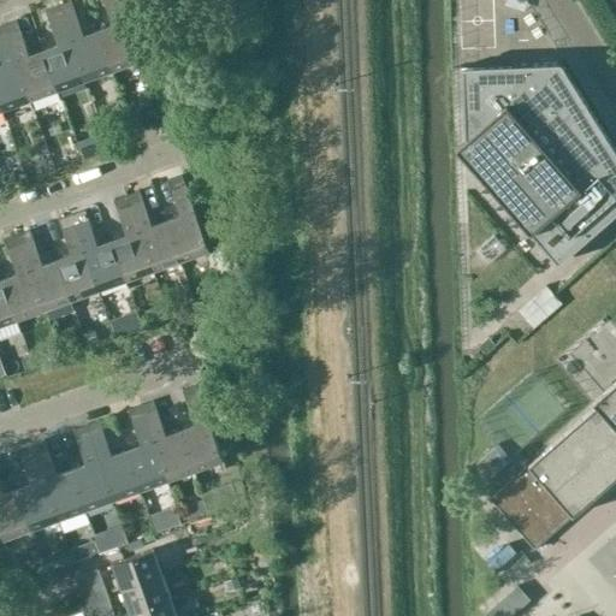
[(104,0),(113,27),(99,31),(113,72),(142,61),(119,0),(104,0)]
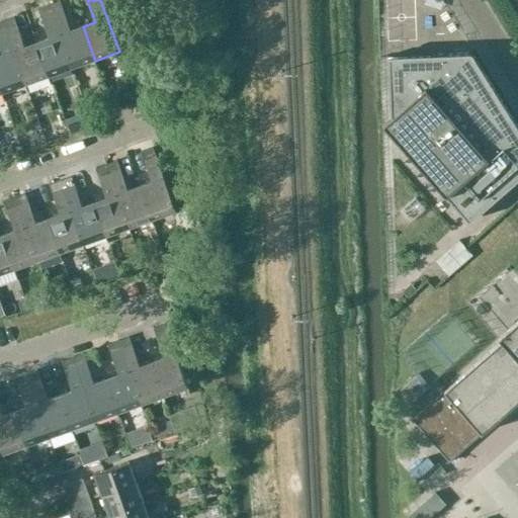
[(60,1),(50,4),(72,69),(95,61),(83,26),(71,31),(60,1)]
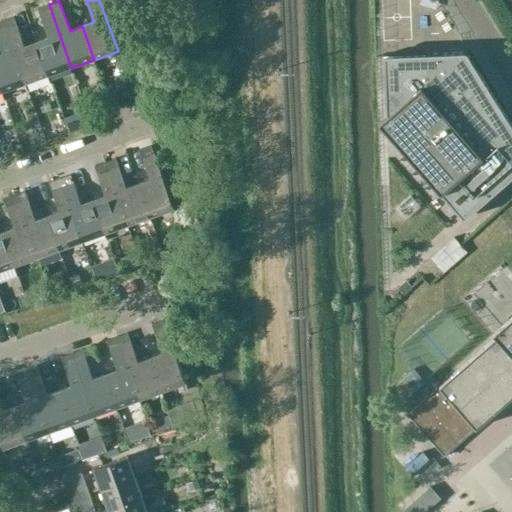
[(49,76),(71,68),(49,4),(38,8),(49,38),(37,42),(49,76)]
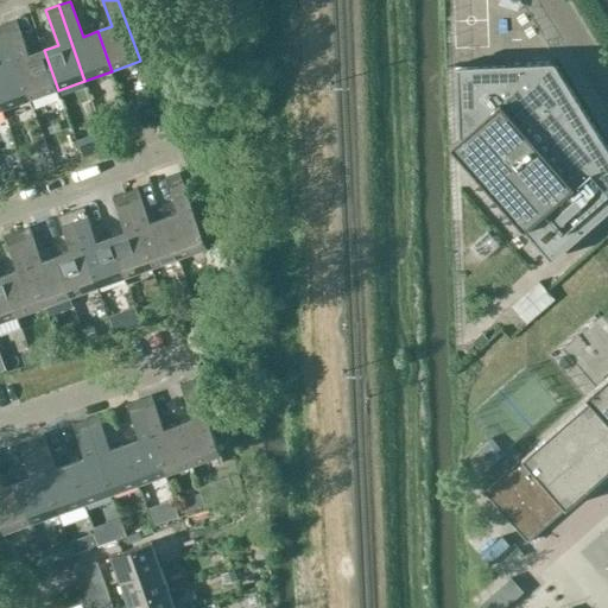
[(31,100),(58,90),(44,50),(30,56),(17,20),(4,25),(31,100)]
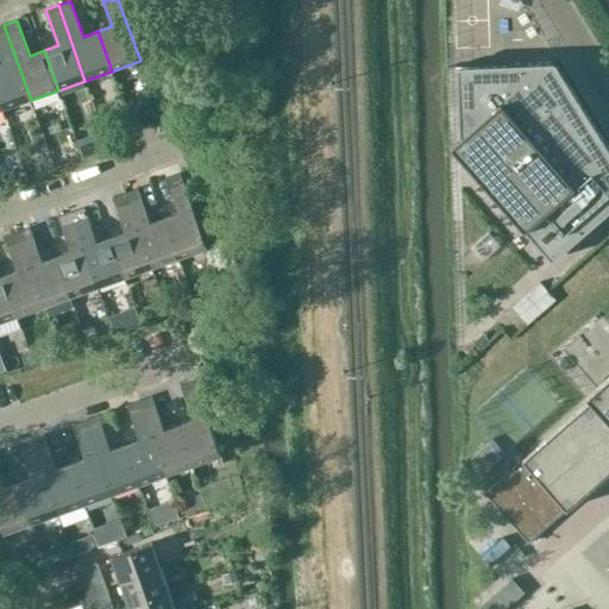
[(0,99),(4,110),(31,100),(4,25),(0,26),(0,52),(4,64),(0,66),(0,99)]
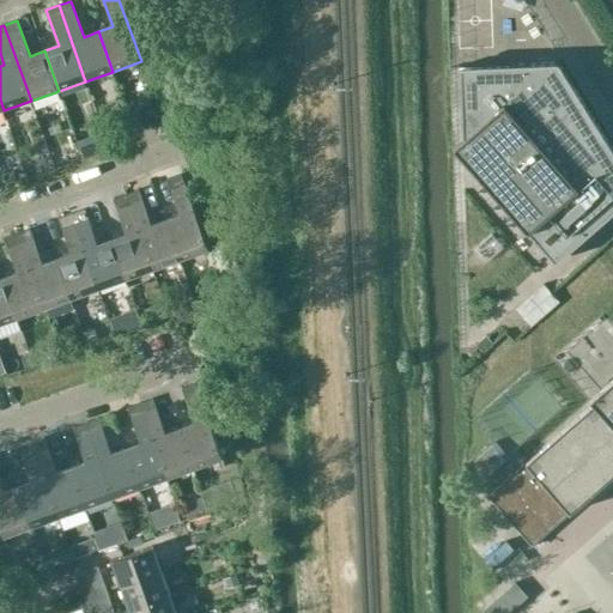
[(612,151),(557,61),(459,65),(462,139),(453,145),(554,262),(612,211),(612,151)]
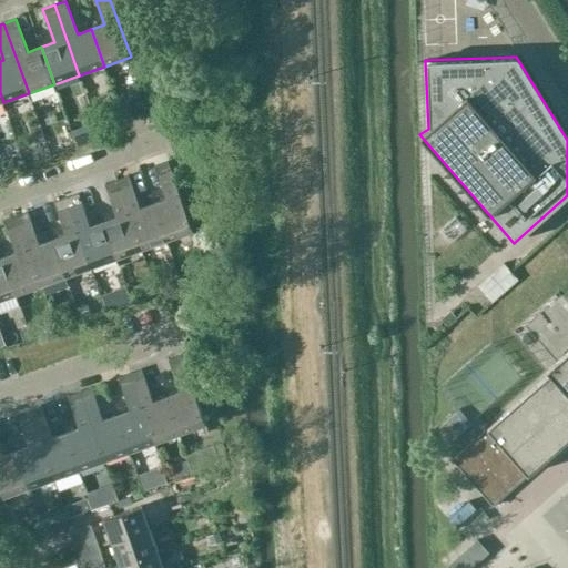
[(18,146),(39,143),(32,98),(10,102),(18,146)]
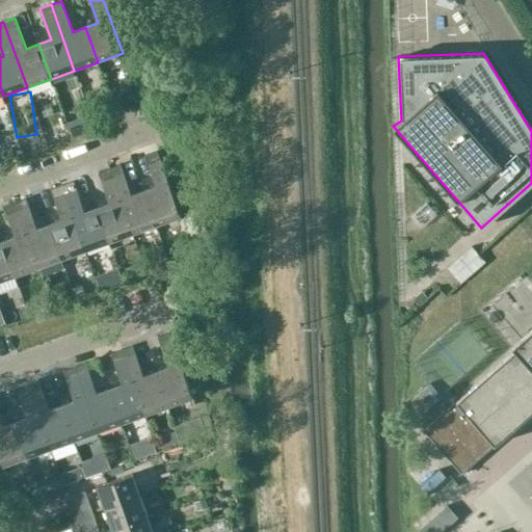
[(156,185),(143,190),(156,225),(181,217),(158,152),(145,156),(156,185)]
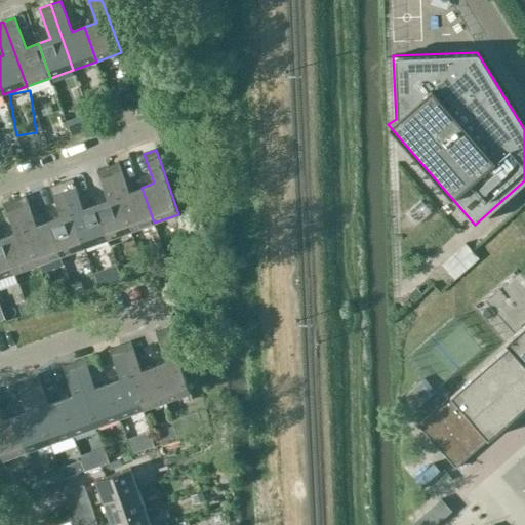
[(119,162),(108,166),(130,231),(154,223),(142,188),(129,192),(119,162)]
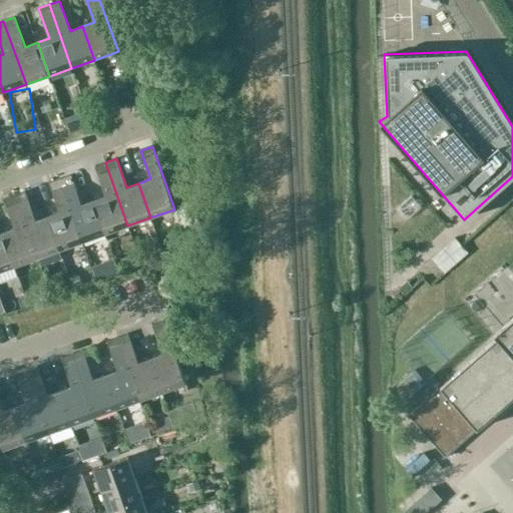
[(127,225),(105,162),(94,166),(105,195),(93,199),(105,233),(127,225)]
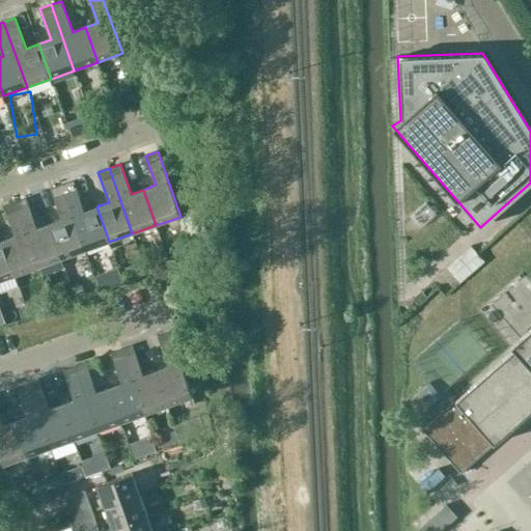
[(85,250),(109,242),(96,206),(84,211),(74,180),(62,185),(85,250)]
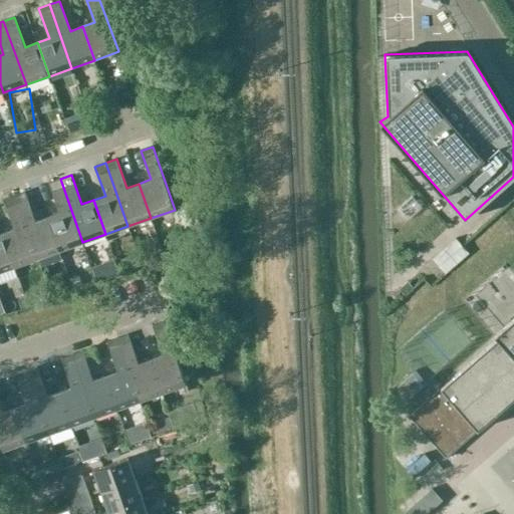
[(59,212),(47,216),(59,250),(82,242),(60,179),(49,183),(59,212)]
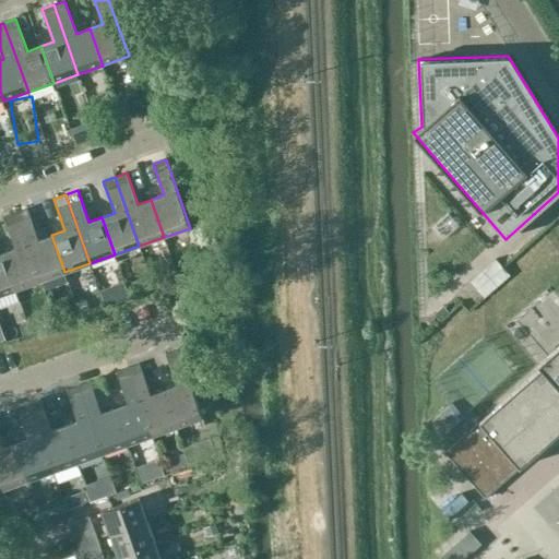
[(27,207),(15,212),(39,281),(64,272),(51,235),(38,239),(27,207)]
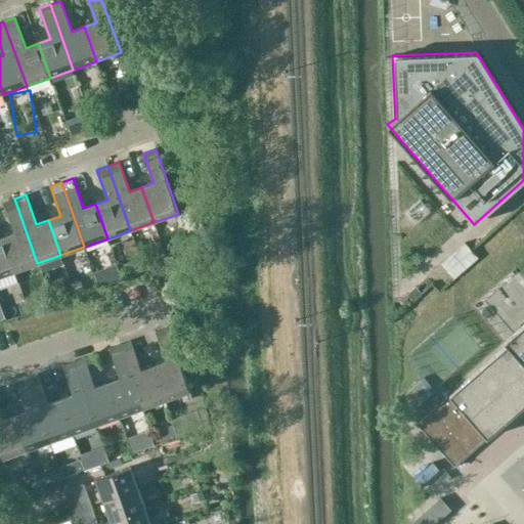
[(14,232),(2,236),(14,271),(37,263),(14,199),(3,203),(14,232)]
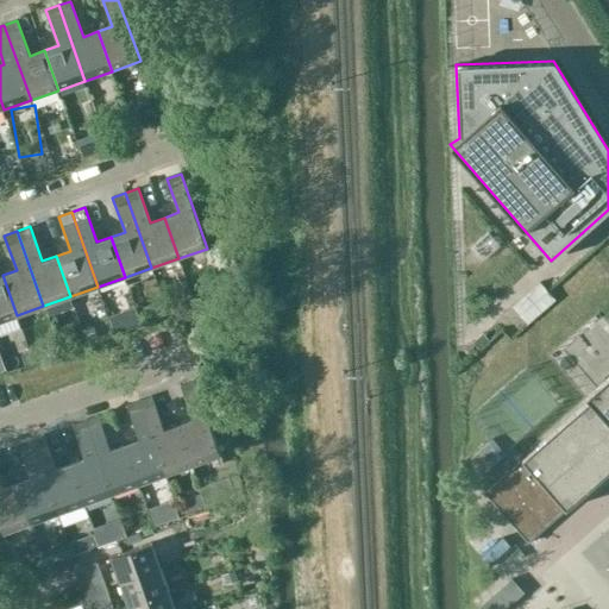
[(0,321),(17,315),(2,275),(0,276),(0,321)]
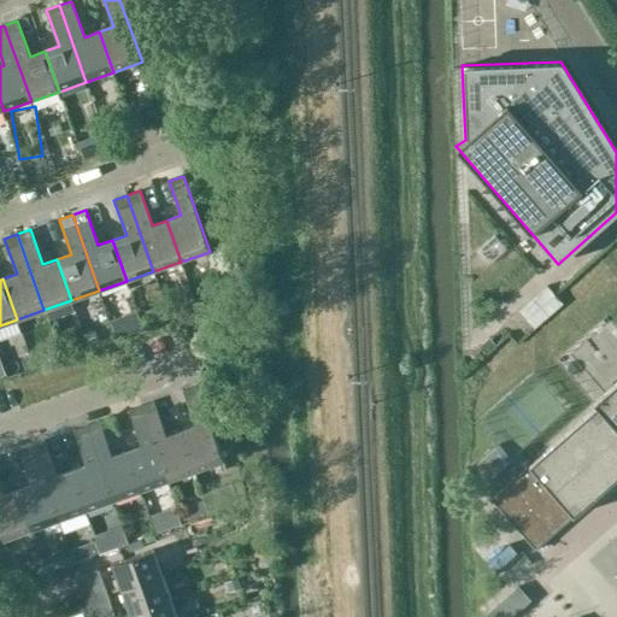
[(30,359),(22,362),(25,372),(34,369),(30,359)]
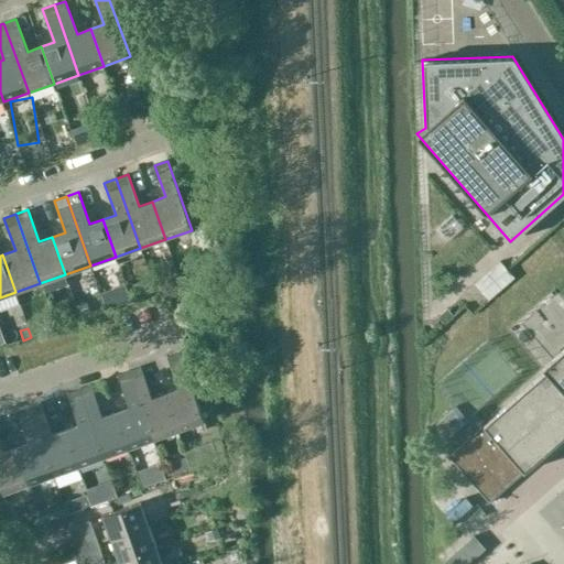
[(563,349),(542,369),(545,372),(484,425),(449,456),(489,502),(523,473),(563,436),(563,349)]
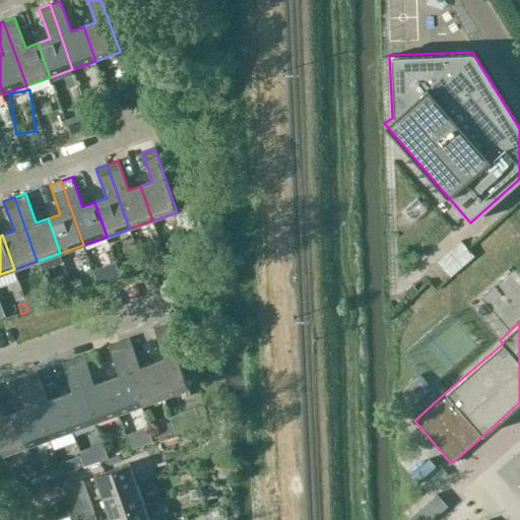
[(165,359),(152,363),(165,395),(188,387),(166,324),(153,328),(165,359)]
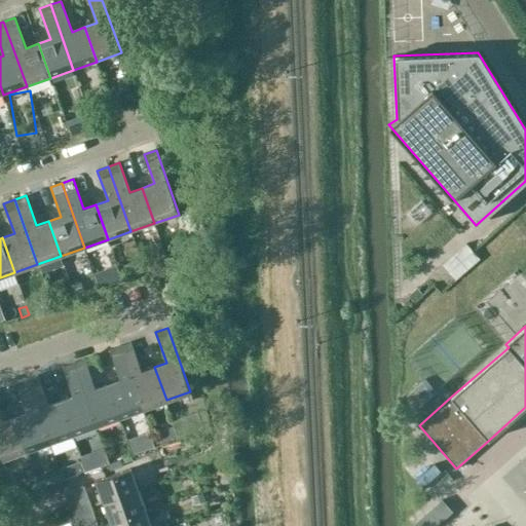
[(166,400),(154,367),(143,371),(132,341),(120,345),(143,409),(166,400)]
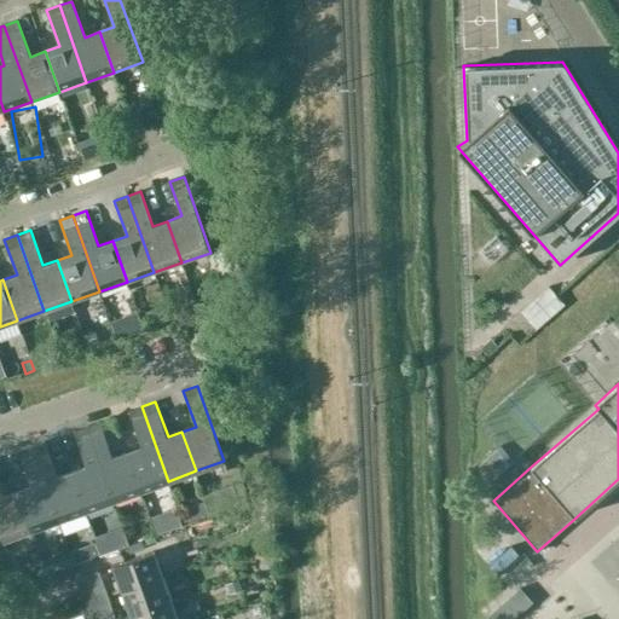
[(140,446),(127,451),(142,491),(168,481),(142,406),(128,411),(140,446)]
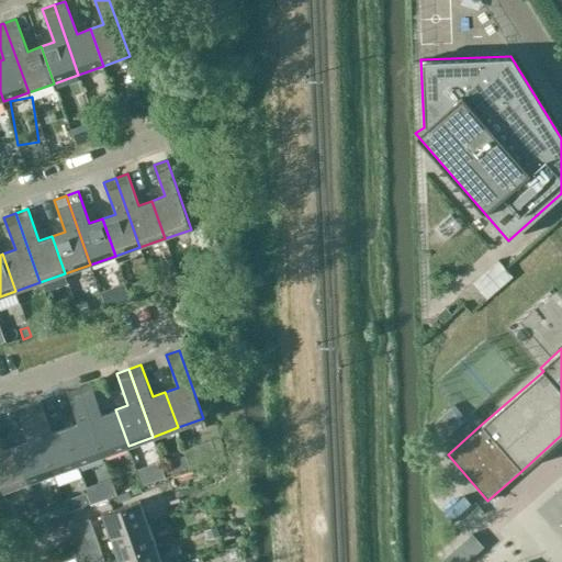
[(128,446),(115,409),(102,414),(90,382),(78,386),(103,454),(128,446)]
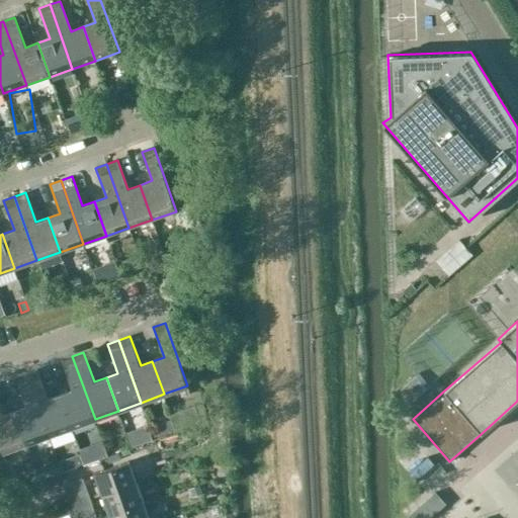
[(72,390),(60,394),(72,427),(95,419),(72,356),(62,360),(72,390)]
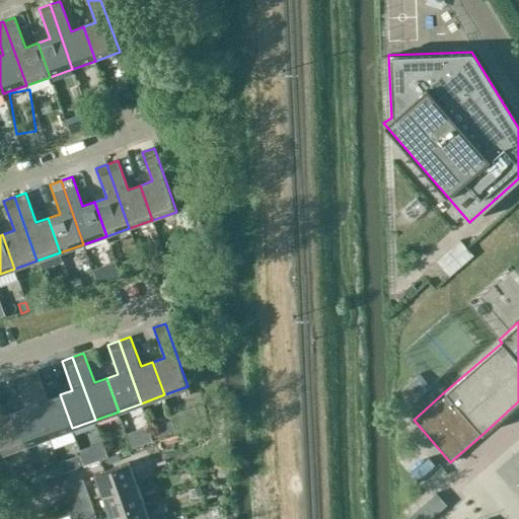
[(38,369),(26,373),(50,437),(72,428),(60,394),(48,399),(38,369)]
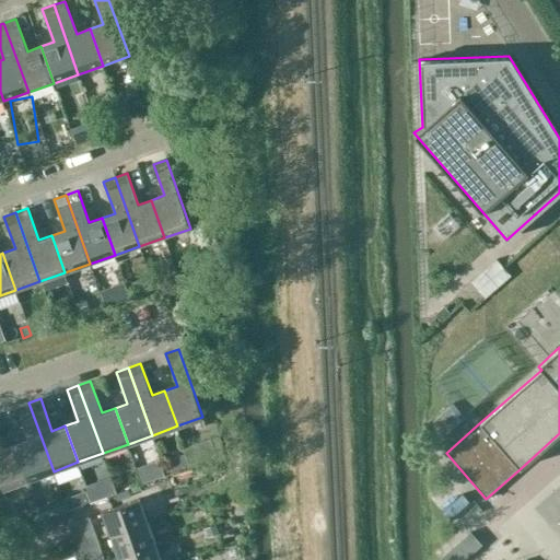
[(54,471),(28,403),(16,407),(28,439),(15,443),(28,480),(54,471)]
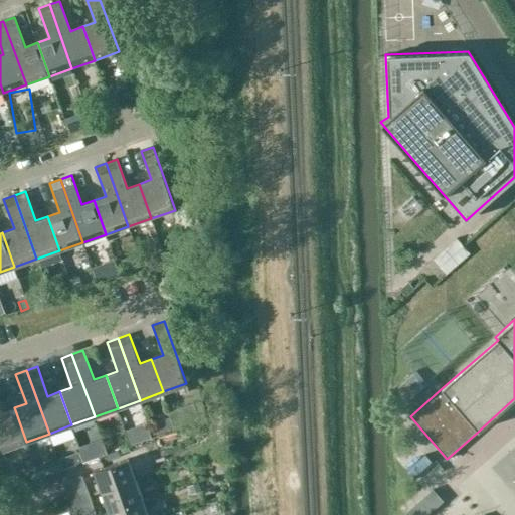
[(0,440),(3,450),(26,442),(14,407),(2,411),(0,405),(0,440)]
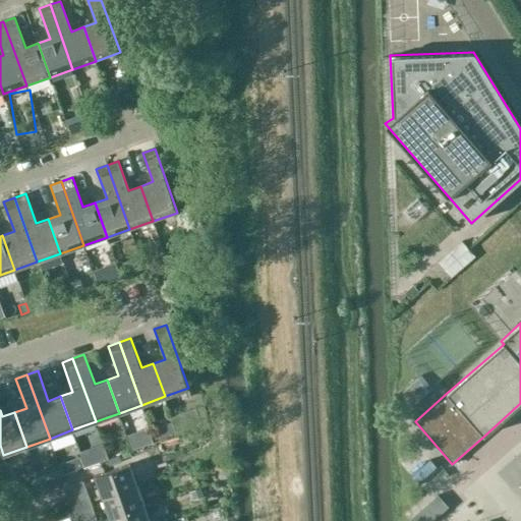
[(128,445),(143,436),(138,426),(123,435),(128,445)]
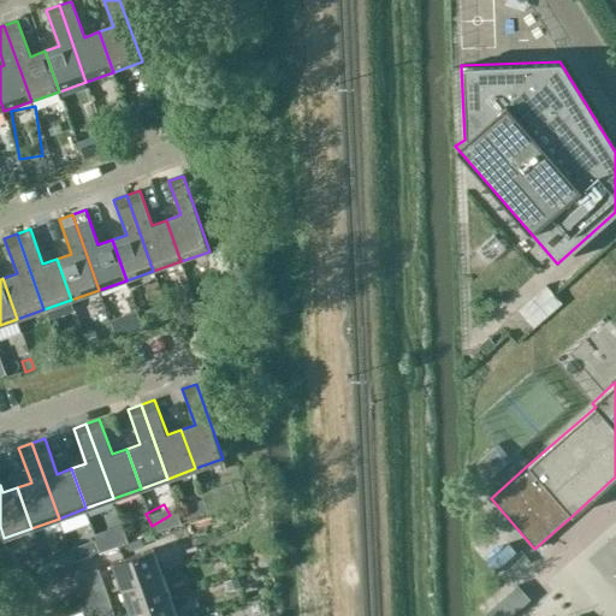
[(96,539),(71,548),(76,561),(101,551),(96,539)]
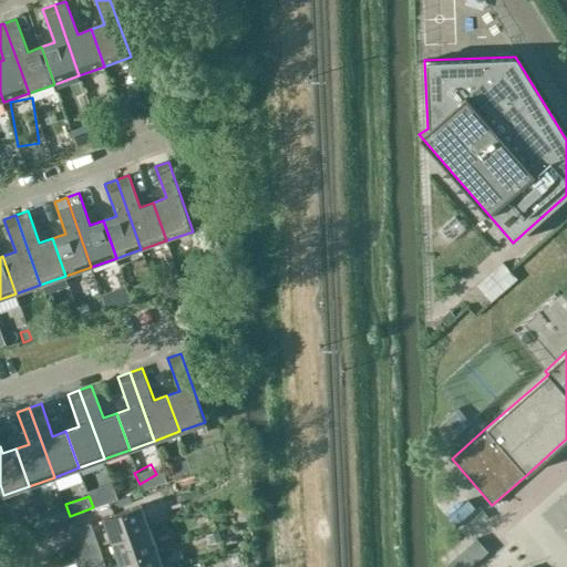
[(141,505),(102,519),(111,543),(150,528),(141,505)]
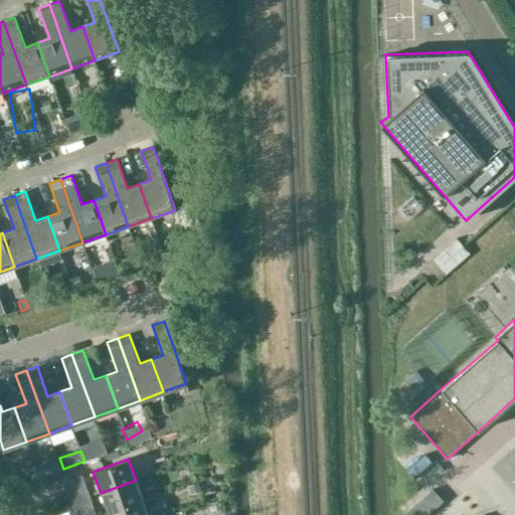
[(136,480),(101,493),(108,514),(143,501),(136,480)]
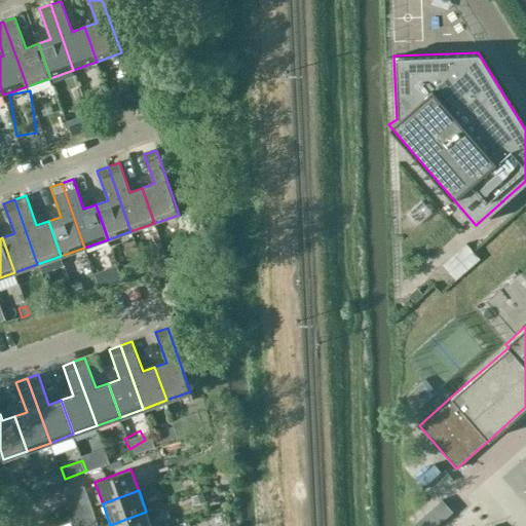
[(79,503),(84,519),(95,515),(89,500),(79,503)]
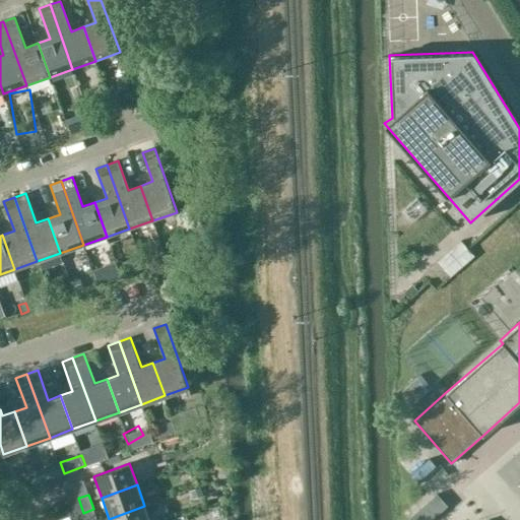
[(74,516),(83,513),(78,498),(68,502),(74,516)]
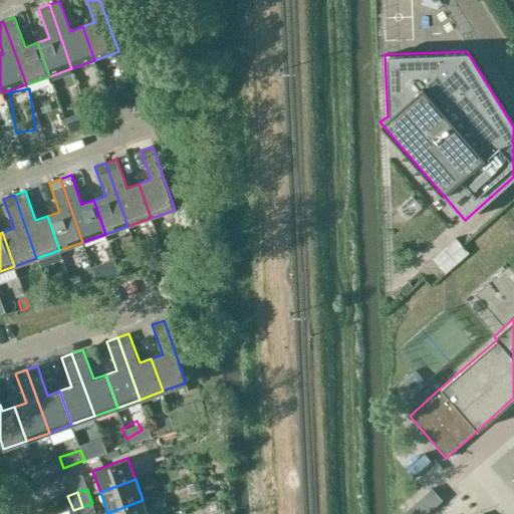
[(148,513),(143,500),(107,513),(148,513)]
